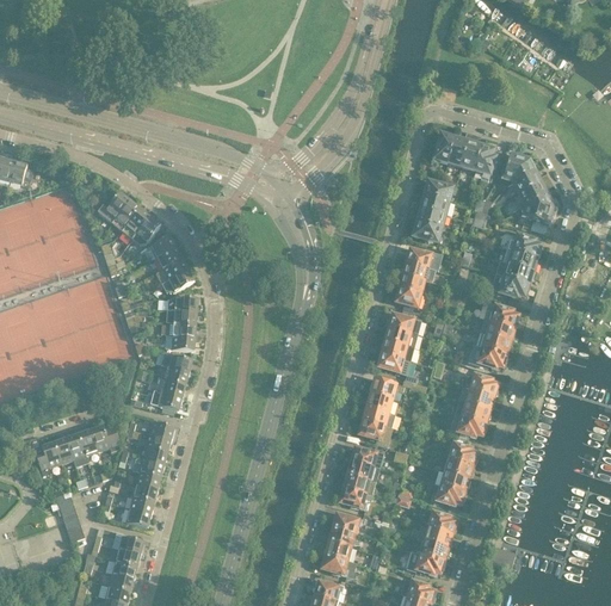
[(439,141),(438,142),(436,153),(434,160),(439,161),(440,159),(449,161),(456,137),(455,137),(454,135),(450,134),(448,135),(442,133),(439,141)]
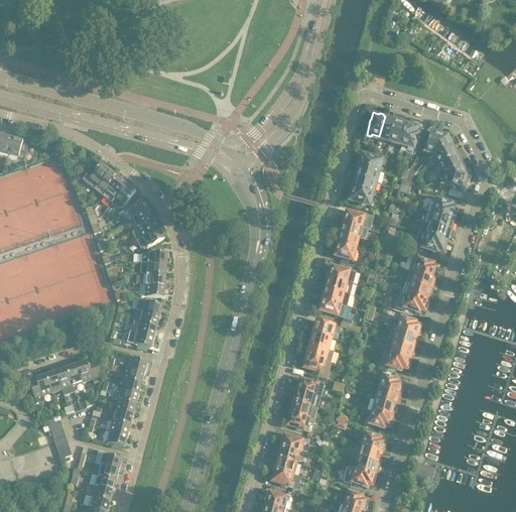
[(394,117),(391,116),(389,117),(385,116),(379,136),(390,139),(396,119),(395,119),(394,117)]
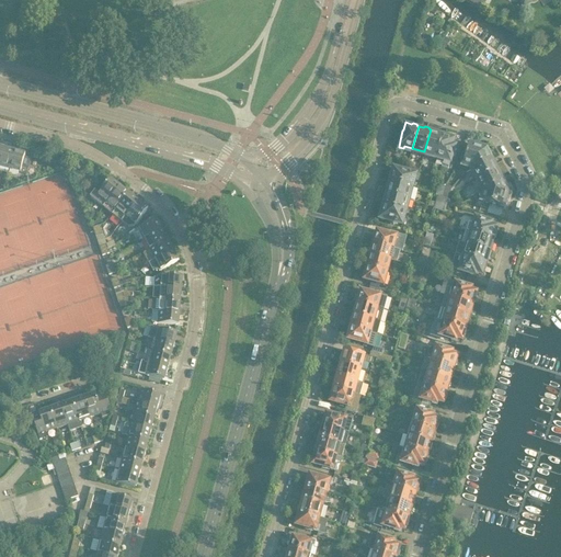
[(437,129),(433,128),(432,129),(431,129),(424,151),(437,155),(444,134),(438,132),(437,129)]
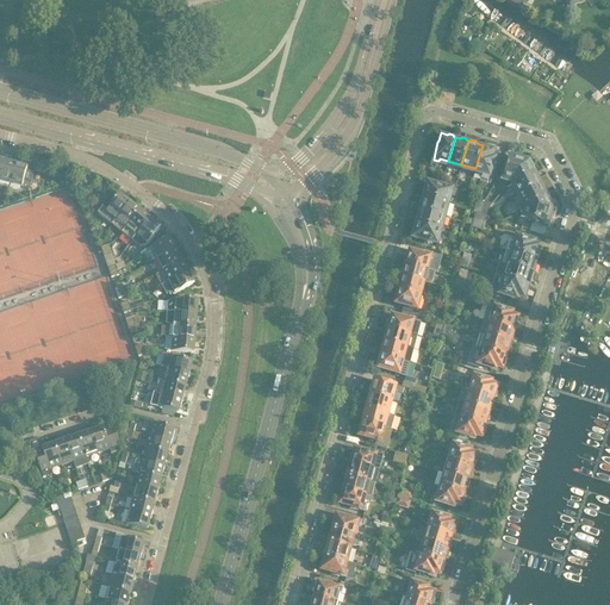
[(489,145),(484,144),(483,145),(475,168),(490,173),(495,155),(492,154),(493,148),(490,147),(489,145)]
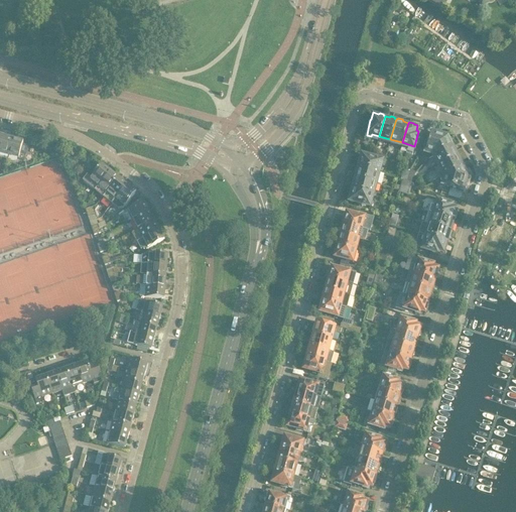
[(437,131),(437,130),(434,129),(433,130),(431,130),(426,147),(430,148),(432,152),(452,142),(450,142),(452,140),(450,137),(448,137),(446,134),(437,131)]
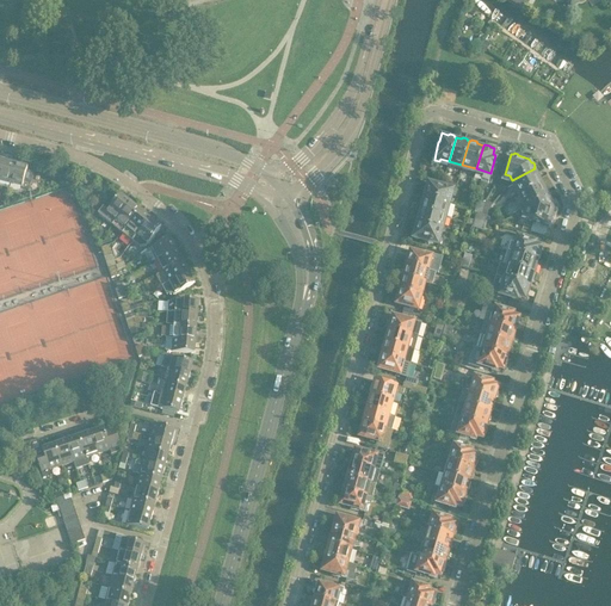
[(16,160),(4,158),(0,171),(0,177),(10,180),(16,160)]
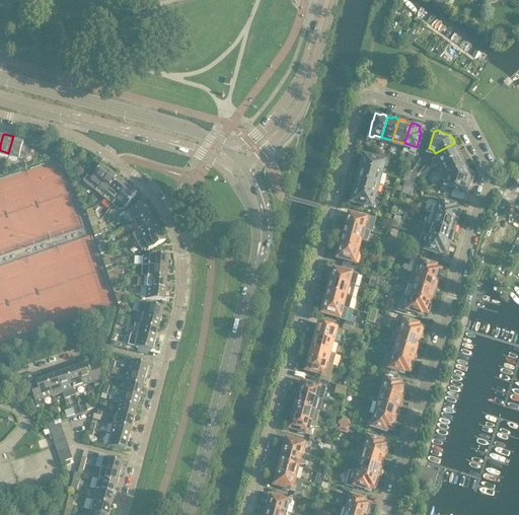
[(25,158),(29,144),(22,142),(23,139),(13,136),(8,153),(18,156),(25,158)]
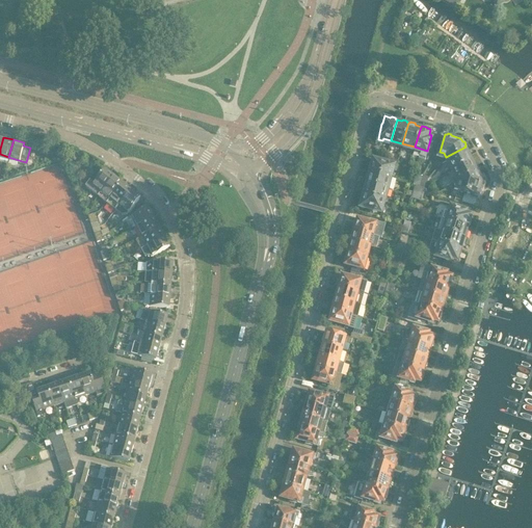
[(468,152),(466,147),(446,157),(452,168),(472,158),(471,157),(472,156),(470,152),(468,152)]
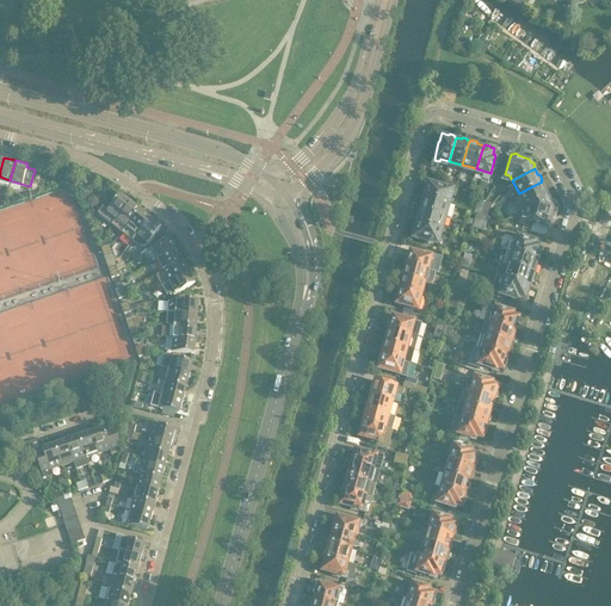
[(455,187),(429,180),(427,186),(425,187),(424,191),(425,193),(448,201),(450,193),(452,193),(455,187)]
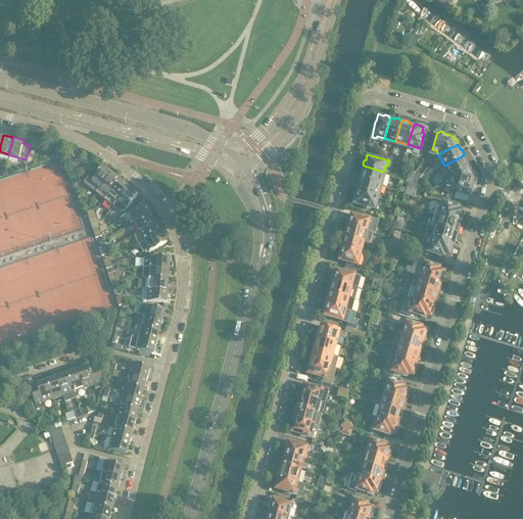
[(464,155),(444,166),(448,175),(468,164),(467,161),(467,160),(466,157),(464,156),(464,155)]
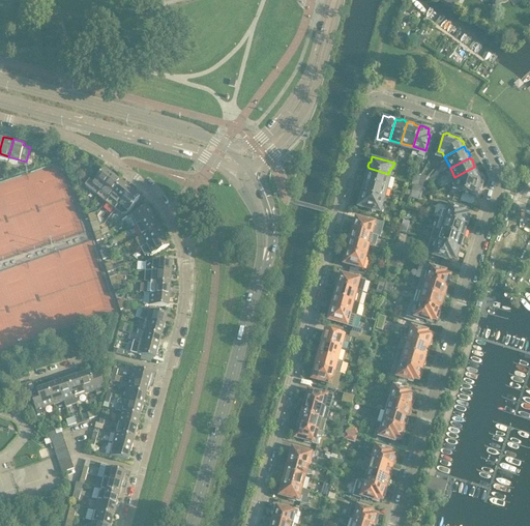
[(102,167),(93,179),(89,176),(85,182),(97,193),(113,173),(104,166),(102,167)]
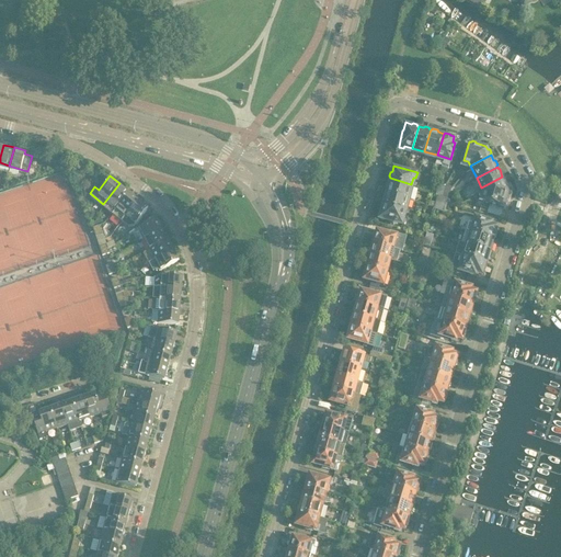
[(502,177),(481,188),(483,191),(481,197),(503,205),(503,203),(505,202),(506,200),(505,197),(508,188),(506,185),(507,183),(505,180),(504,180),(502,177)]
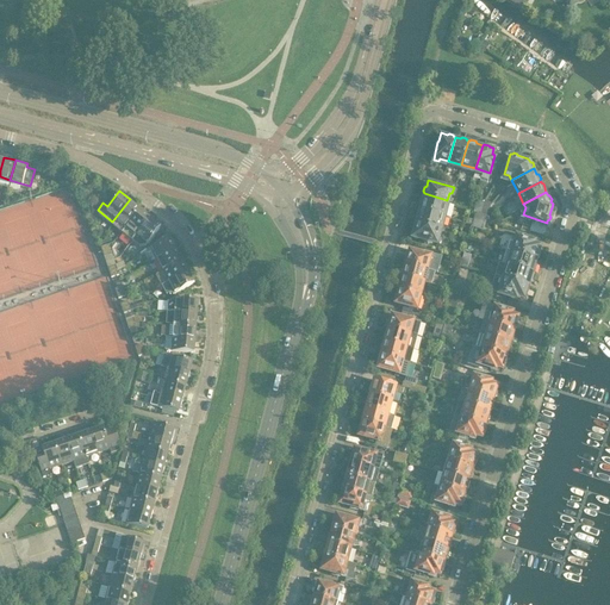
[(447,200),(424,193),(423,199),(421,200),(419,204),(421,206),(444,212),(447,200)]
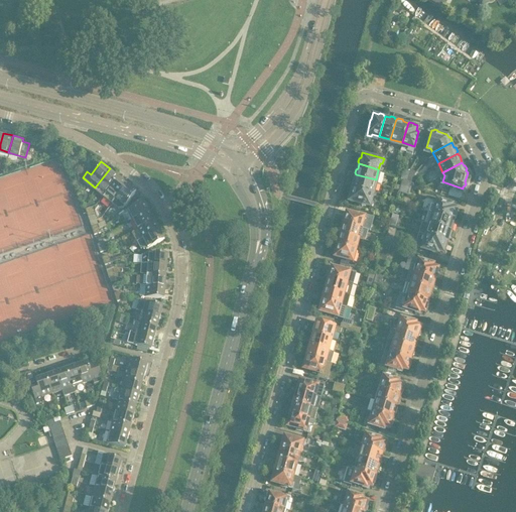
[(403,182),(408,167),(402,165),(401,170),(399,175),(401,175),(400,179),(400,181),(403,182)]
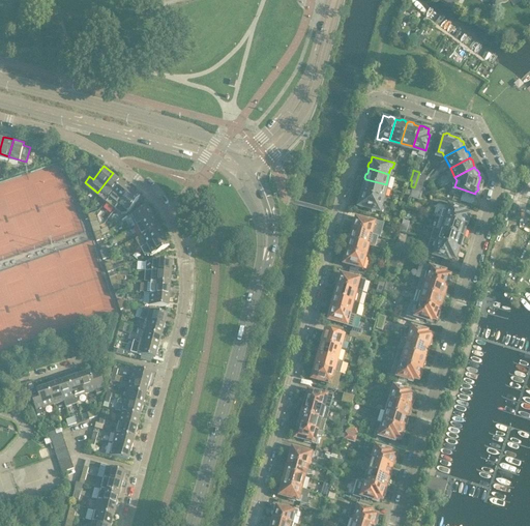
[(423,181),(425,172),(421,171),(420,173),(419,172),(414,187),(421,190),(422,183),(423,181)]
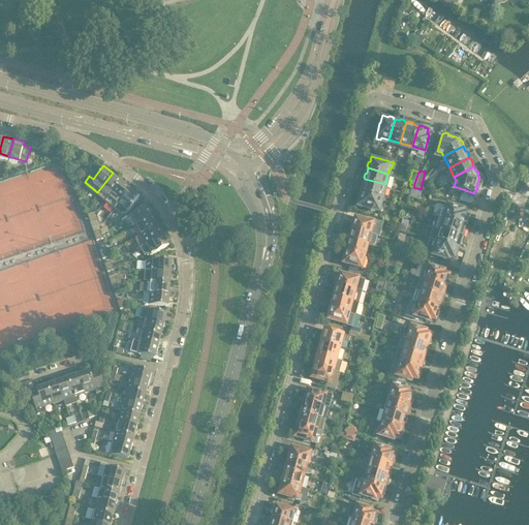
[(113,173),(97,192),(106,198),(122,179),(113,173)]
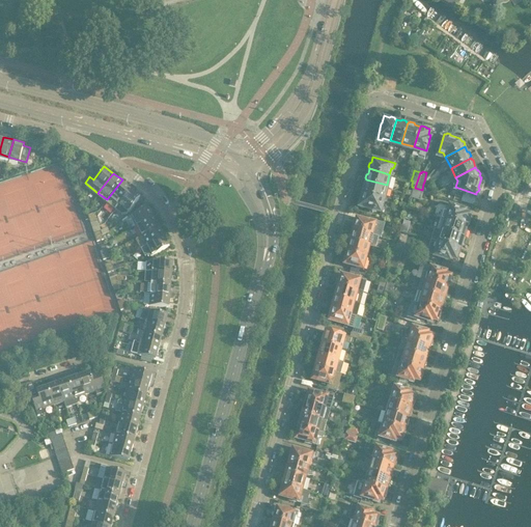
[(115,206),(131,187),(122,179),(107,199),(115,206)]
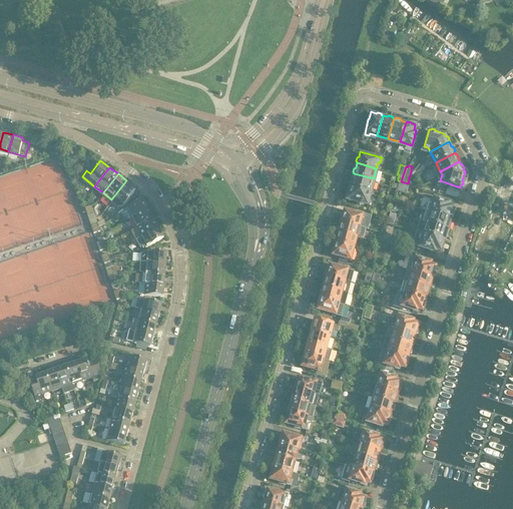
[(374,178),(354,173),(354,174),(352,175),(351,179),(352,180),(351,183),(371,189),(374,178)]
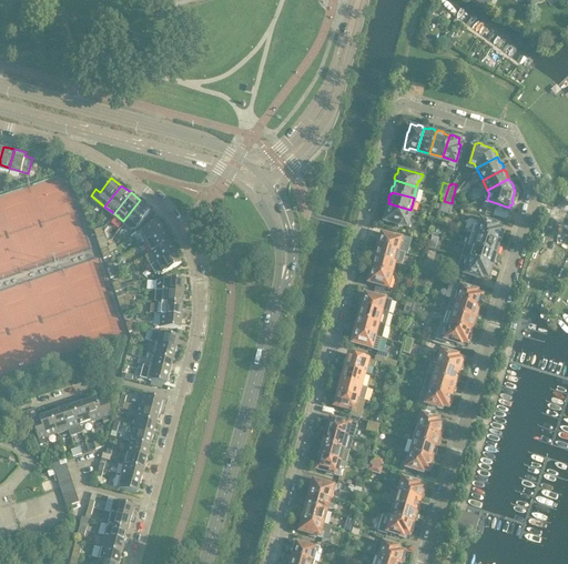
[(142,218),(149,209),(150,208),(140,200),(123,221),(131,227),(132,227),(133,228),(134,227),(137,224),(142,218)]
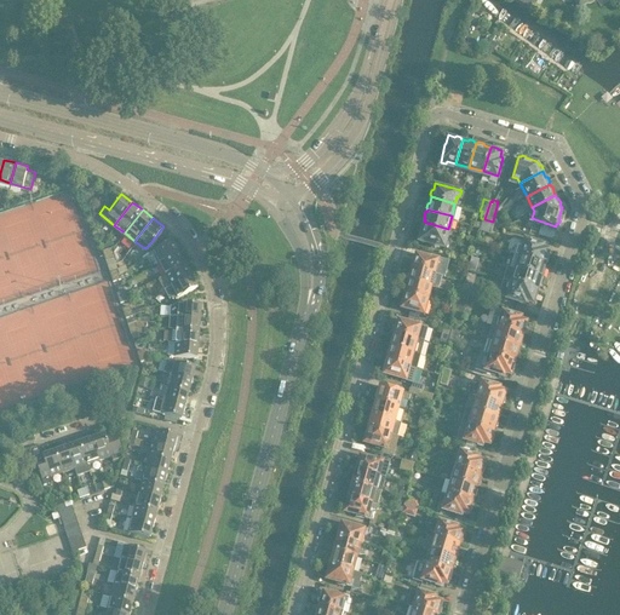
[(491,229),(493,222),(484,219),(481,218),(481,219),(480,224),(478,225),(491,229)]
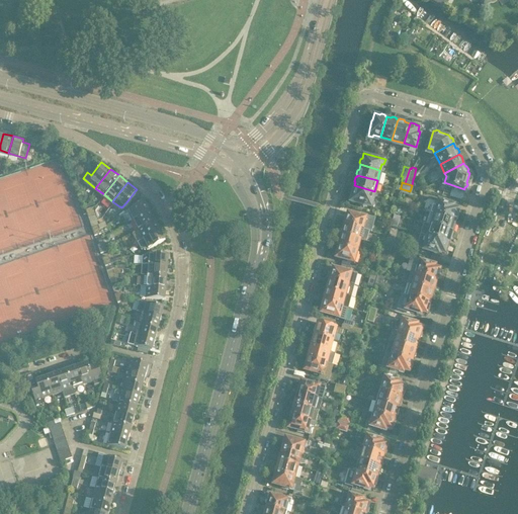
[(374,191),(354,185),(354,188),(352,188),(351,192),(352,194),(351,199),(372,204),(374,199),(372,199),(374,191)]
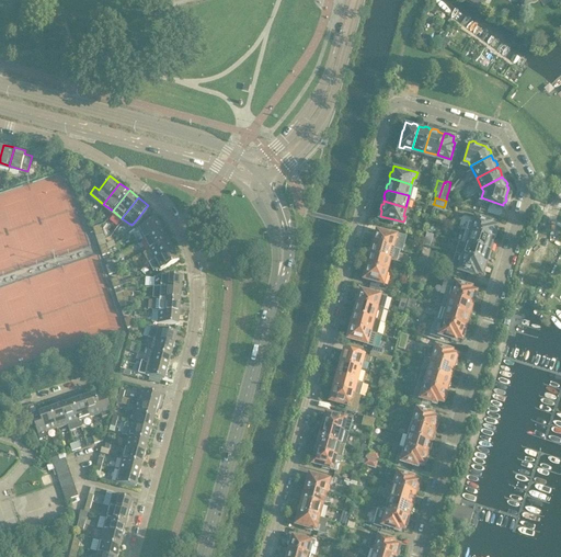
[(138,225),(144,236),(162,226),(156,215),(155,216),(138,225)]
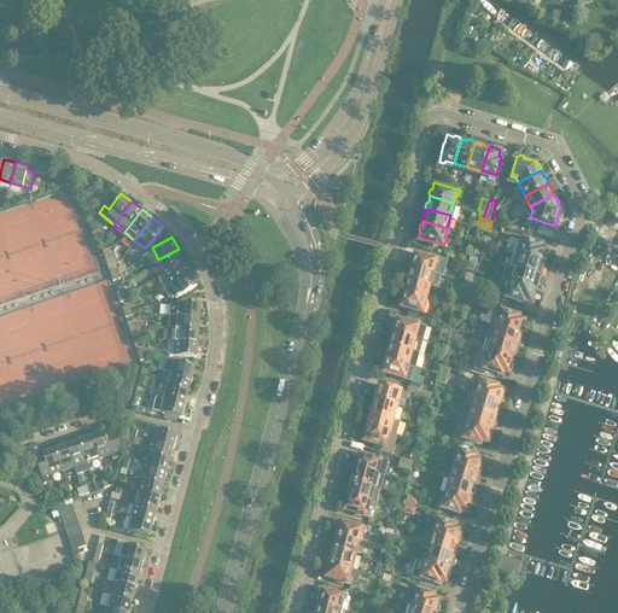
[(516,251),(519,252),(543,260),(543,258),(546,257),(547,254),(546,251),(547,247),(541,245),(542,241),(524,237),(522,243),(519,241),(516,251)]
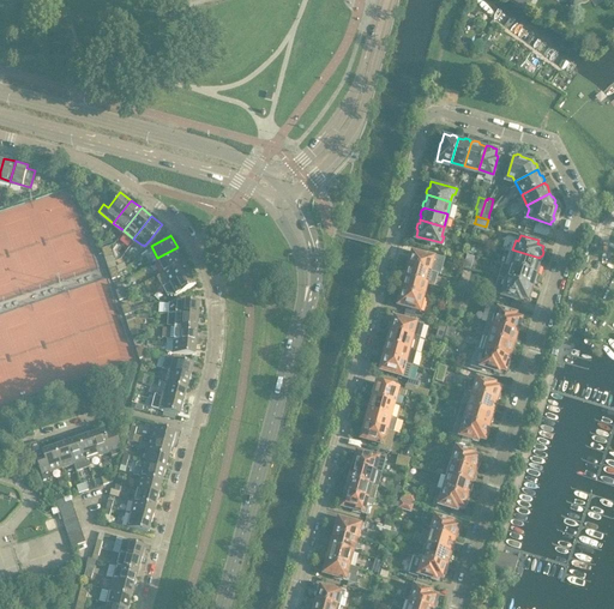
[(178,247),(157,258),(163,269),(184,258),(178,247)]
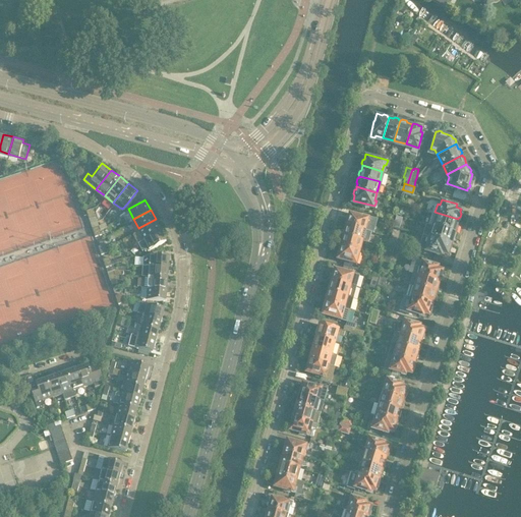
[(350,211),(349,215),(349,216),(347,217),(346,220),(347,221),(347,222),(365,227),(368,216),(356,213),(350,211)]
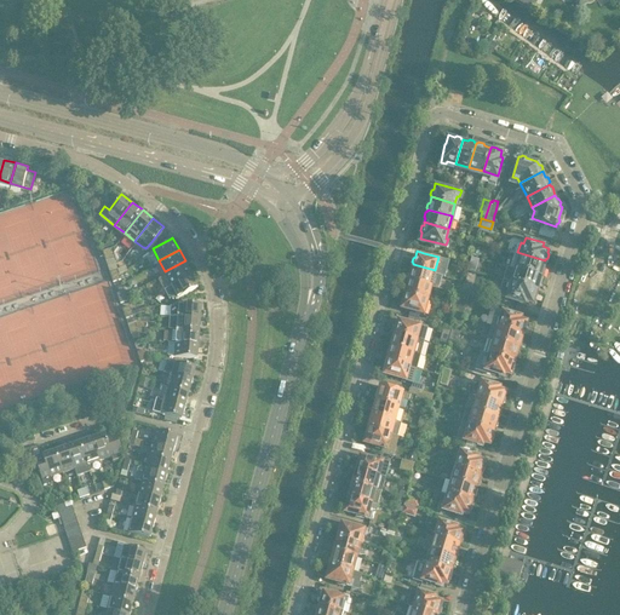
[(471,253),(469,265),(475,266),(478,256),(471,253)]
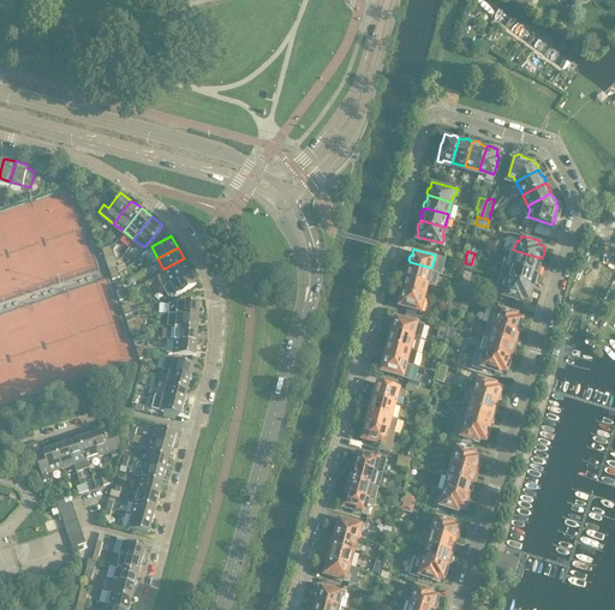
[(541,258),(517,251),(513,264),(538,271),(541,263),(539,263),(541,258)]
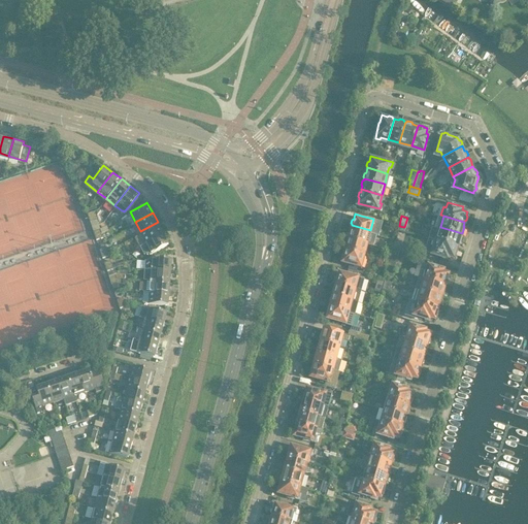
[(163,232),(160,227),(158,222),(140,231),(135,234),(140,244),(163,232)]
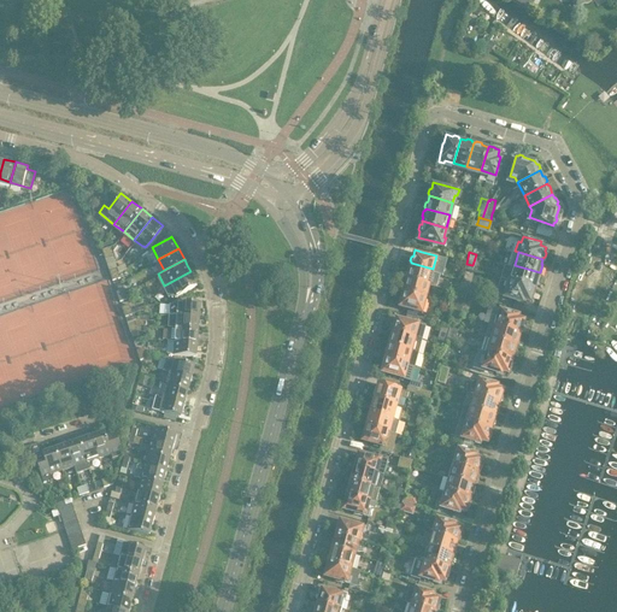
[(433,269),(411,263),(410,268),(407,270),(406,274),(407,275),(407,276),(429,282),(433,269)]
